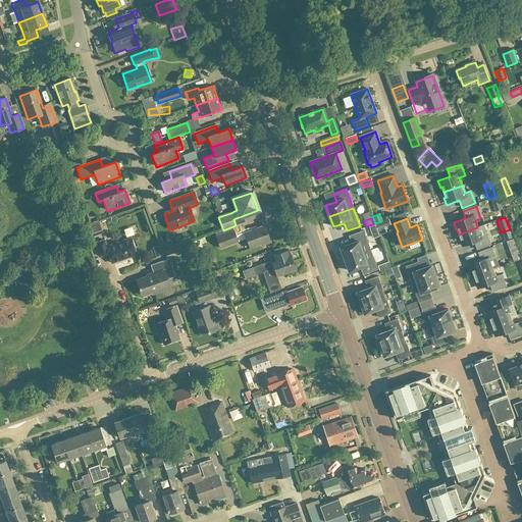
[(383,229),(381,221),(375,224),(378,231),(383,229)]
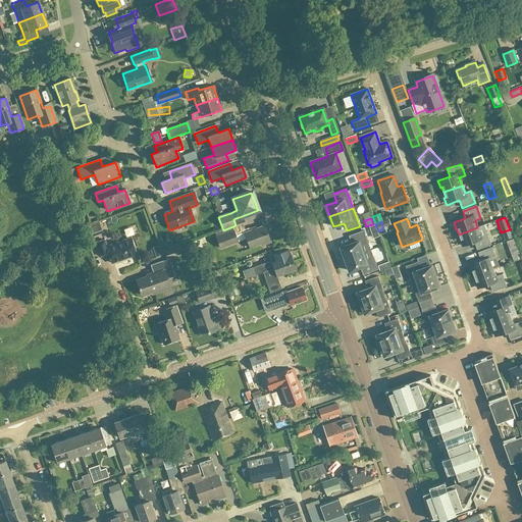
[(98,222),(83,227),(87,240),(102,233),(98,222)]
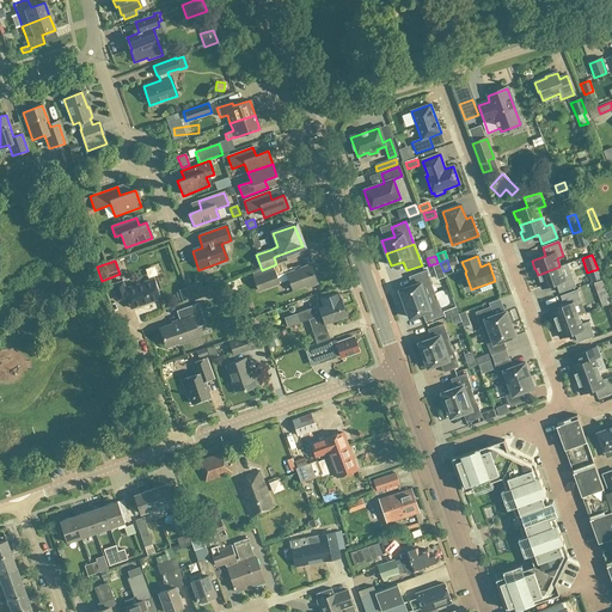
[(567,264),(560,267),(538,275),(540,281),(539,281),(542,289),(556,285),(560,293),(575,287),(567,264)]
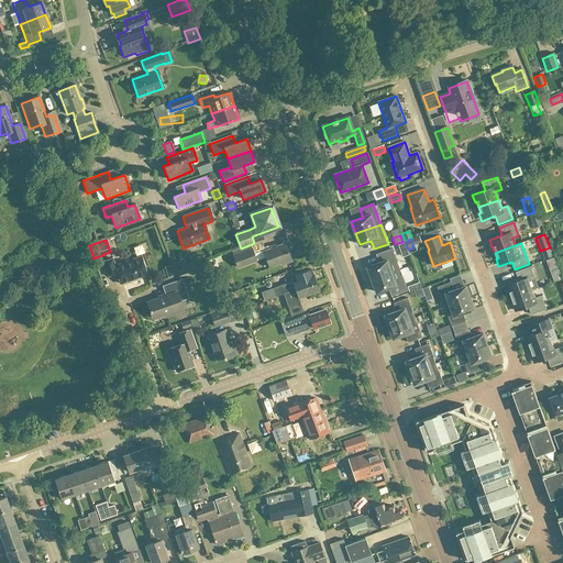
[(263,252),(269,267),(282,263),(283,265),(291,262),(285,244),(263,252)]
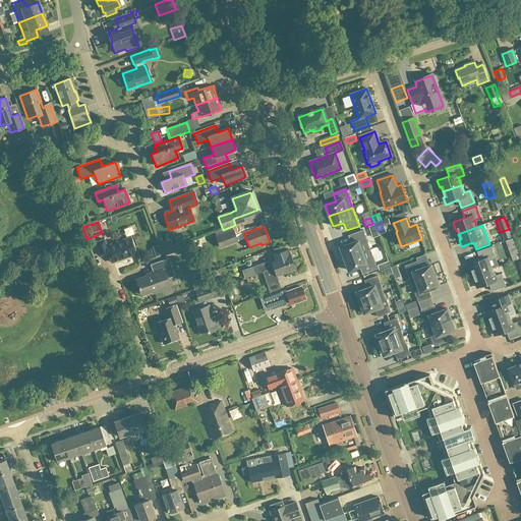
[(233,230),(215,237),(219,249),(238,242),(233,230)]
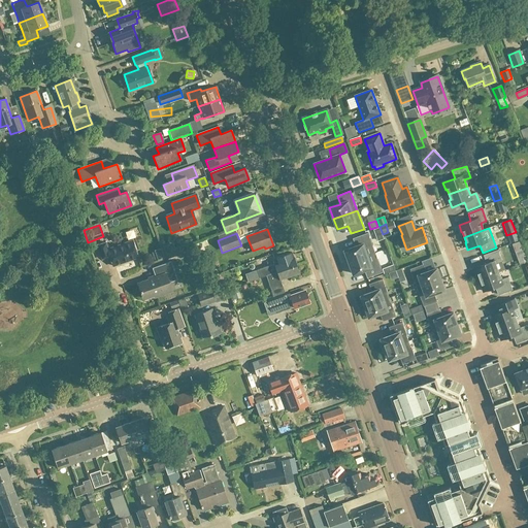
[(349,263),(374,253),(367,233),(353,239),(356,246),(344,251),(349,263)]
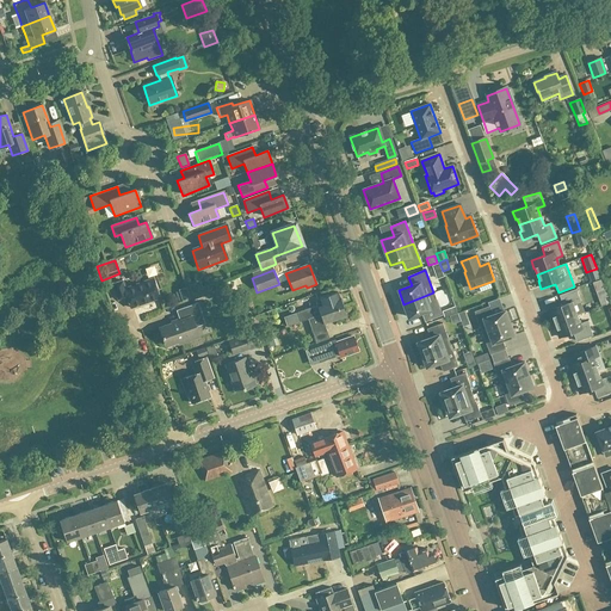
[(123,281),(112,284),(118,301),(128,297),(131,308),(160,298),(153,279),(125,289),(123,281)]
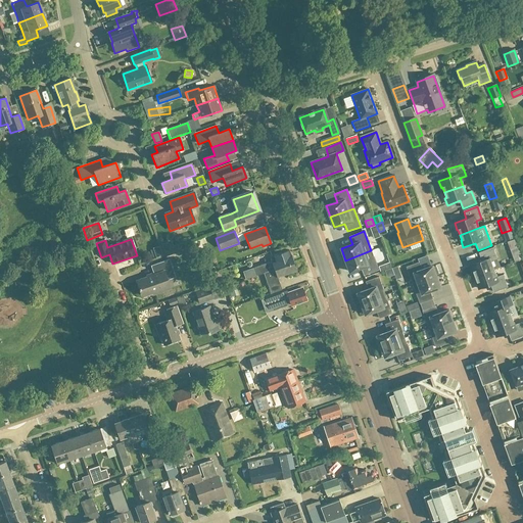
[(196,251),(207,247),(204,239),(193,243),(196,251)]
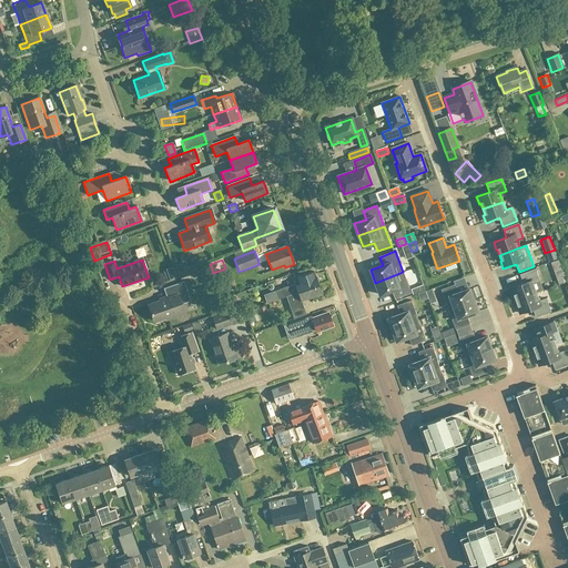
[(203,265),(183,273),(183,272),(176,274),(179,280),(184,277),(191,275),(192,279),(205,273),(203,265)]
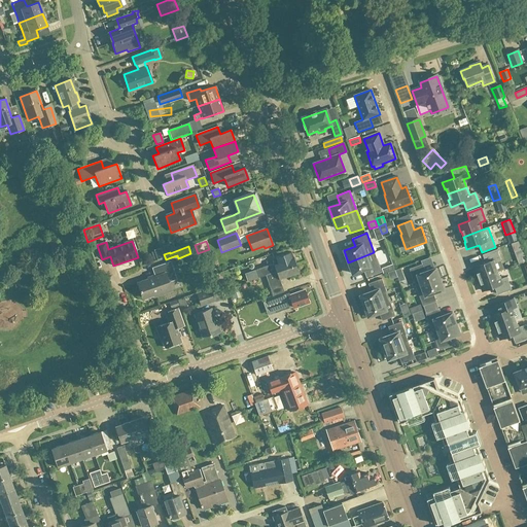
[(160,248),(153,250),(156,260),(163,258),(160,248)]
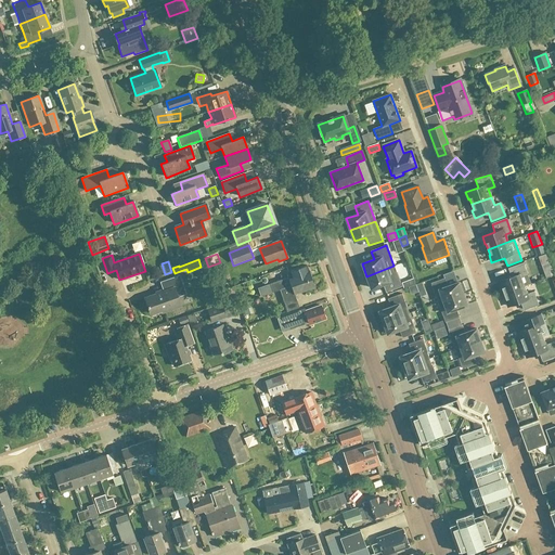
[(530,284),(523,263),(508,269),(512,276),(499,282),(501,288),(502,288),(504,294),(524,286),(530,284)]
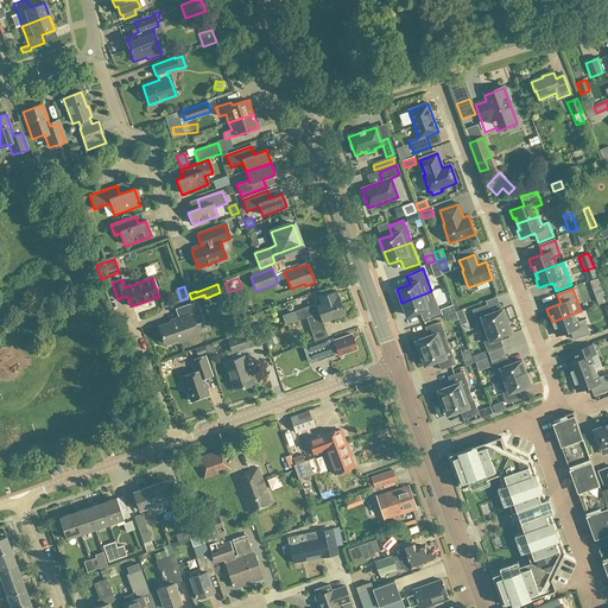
[(603,289),(595,291),(597,298),(606,295),(603,289)]
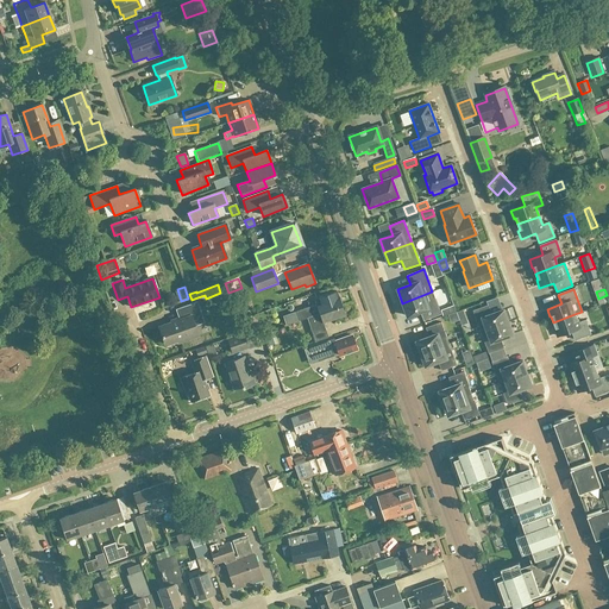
[(316,306),(305,311),(296,313),(299,320),(308,318),(341,306),(339,296),(338,296),(337,292),(314,300),(316,306)]
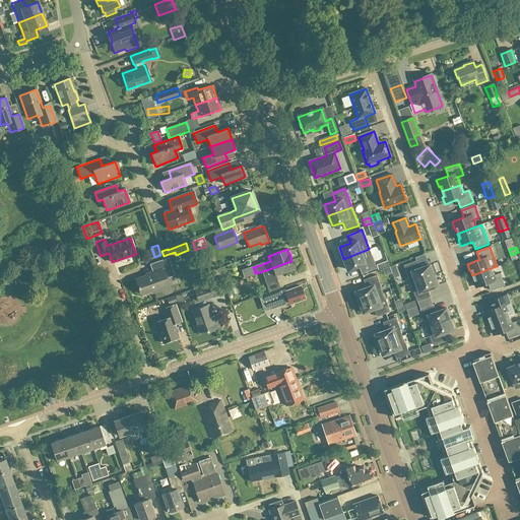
[(369,249),(343,259),(348,270),(359,266),(362,274),(376,269),(369,249)]
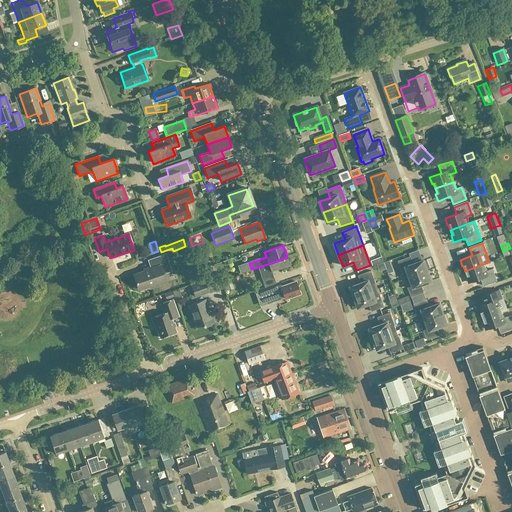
[(150,269),(133,275),(138,289),(140,288),(140,290),(149,287),(150,289),(167,283),(164,274),(172,272),(165,254),(147,260),(150,269)]
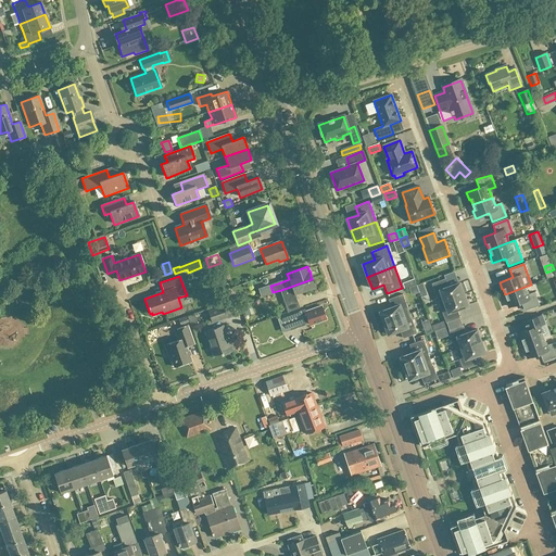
[(281,290),(273,292),(274,293),(280,291),(288,313),(299,308),(294,295),(315,289),(312,279),(281,290)]
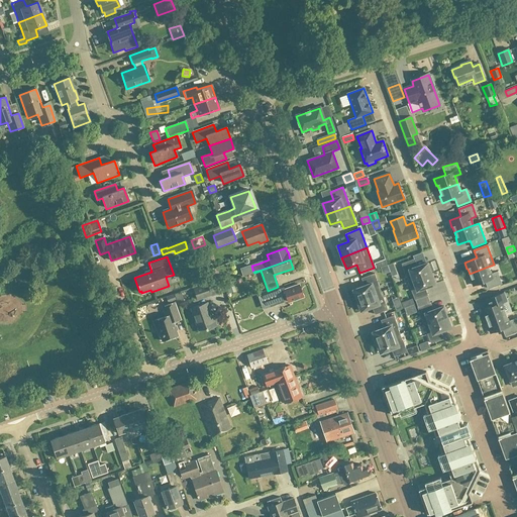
[(430,264),(428,265),(427,264),(417,267),(414,260),(401,264),(408,283),(413,281),(431,274),(430,272),(433,271),(430,264)]
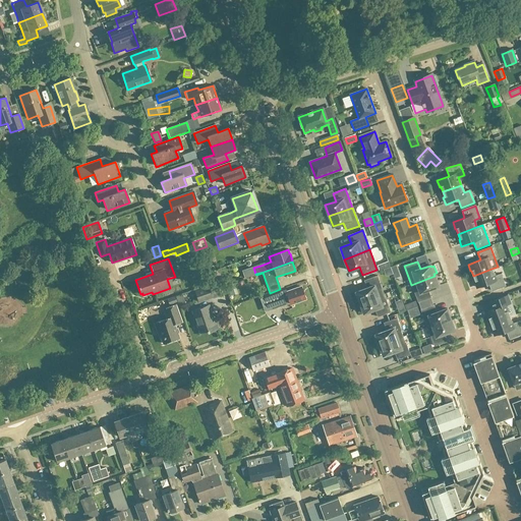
[(396,266),(391,268),(394,278),(399,276),(396,266)]
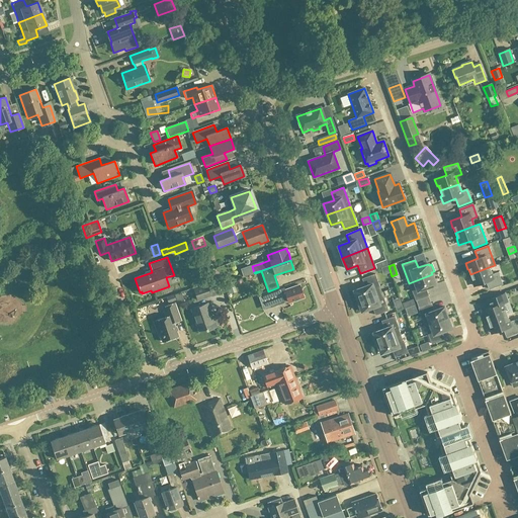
[(489,267),(470,274),(472,279),(471,280),(473,286),(486,282),(489,289),(502,284),(498,273),(492,275),(489,267)]
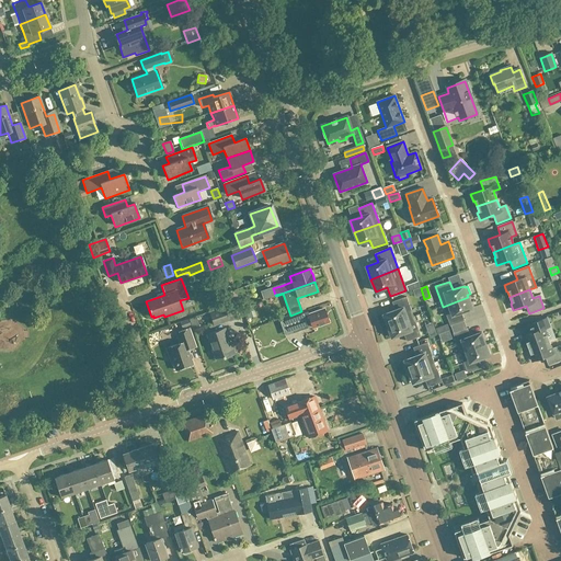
[(377,306),(390,301),(387,294),(374,298),(377,306)]
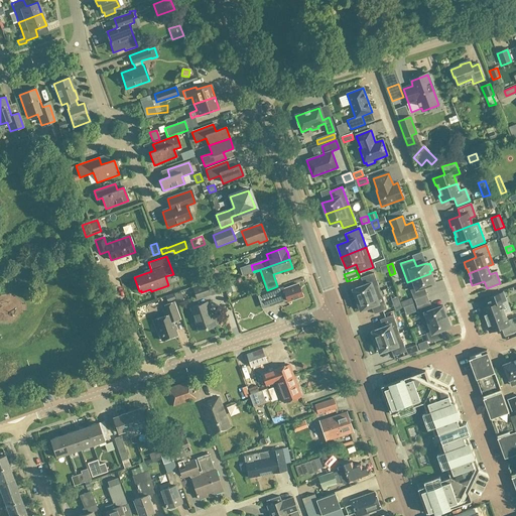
[(208,286),(219,283),(216,283),(212,273),(205,276),(208,283),(207,284),(207,283),(206,283),(208,286)]
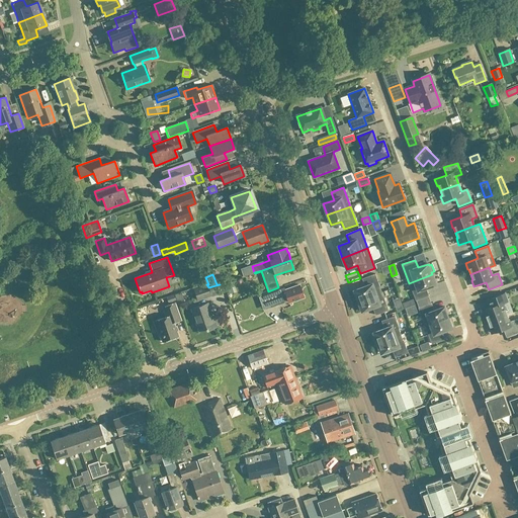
[(358,301),(381,293),(378,286),(379,286),(374,274),(362,279),(364,287),(354,290),(358,301)]
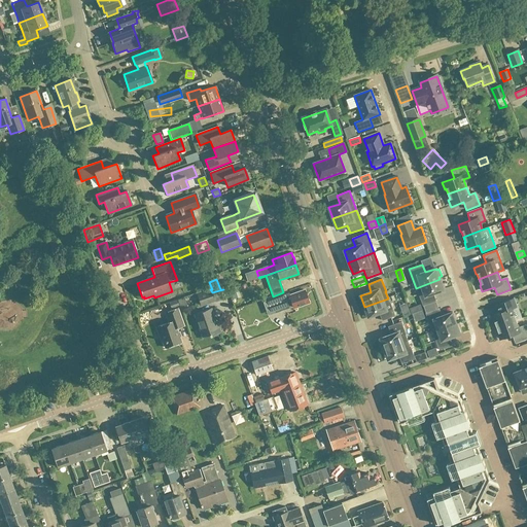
[(440,279),(421,286),(423,292),(418,293),(422,306),(435,302),(432,293),(444,289),(440,279)]
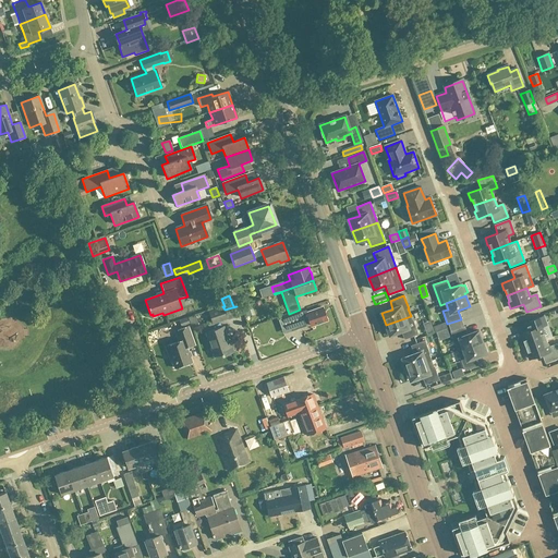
[(242,307),(245,318),(252,316),(249,305),(242,307)]
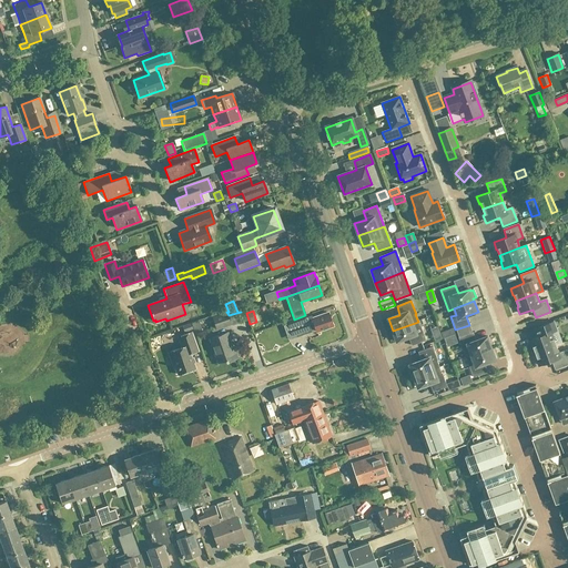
[(229,315),(226,312),(211,317),(215,332),(231,326),(231,327),(233,326),(229,315)]
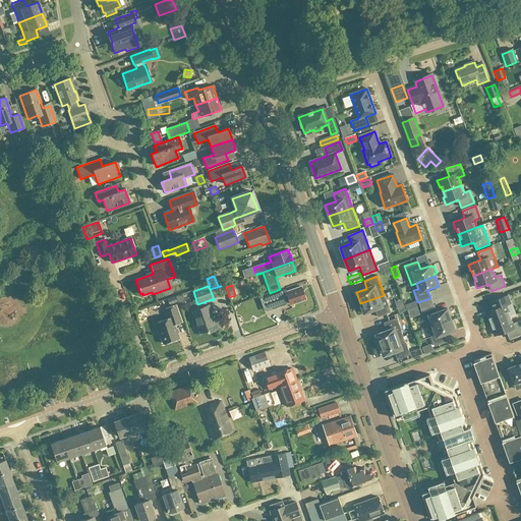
[(285,291),(267,297),(272,309),(283,305),(283,303),(288,301),(290,305),(305,299),(301,287),(286,293),(285,291)]
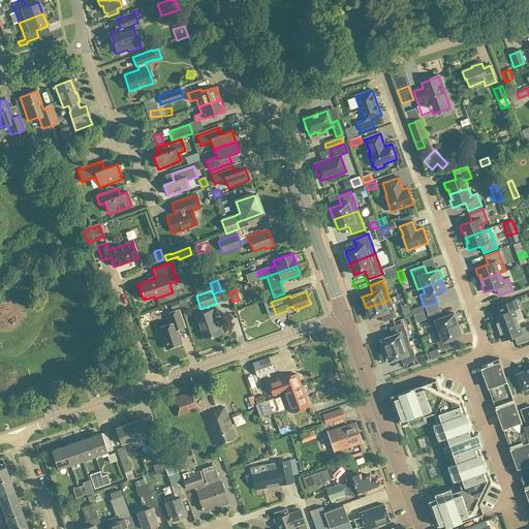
[(390,300),(366,308),(370,318),(380,314),(383,322),(397,317),(392,305),(390,300)]
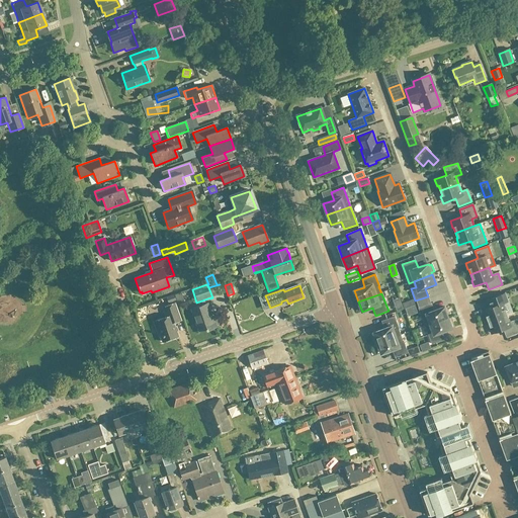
[(487,300),(490,308),(483,311),(485,317),(487,317),(488,322),(507,315),(504,308),(510,306),(505,293),(487,300)]
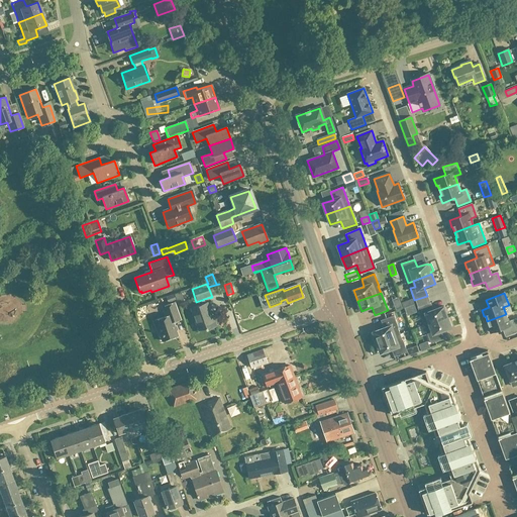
[(173,295),(165,298),(167,304),(175,301),(173,295)]
